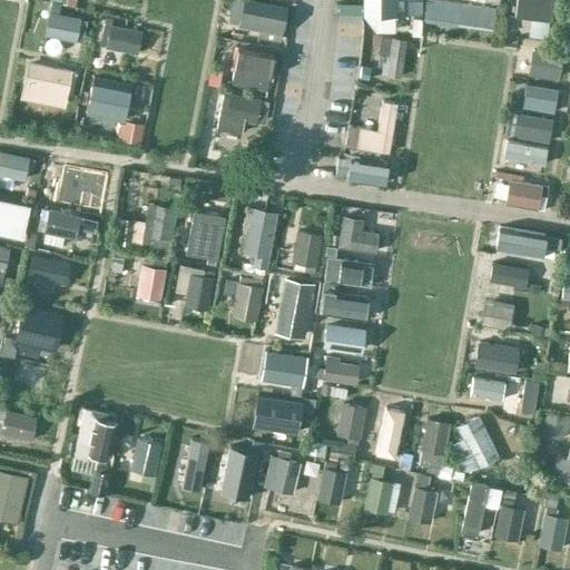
[(279,5),(258,0),(246,0),(243,21),(275,27),(279,5)]
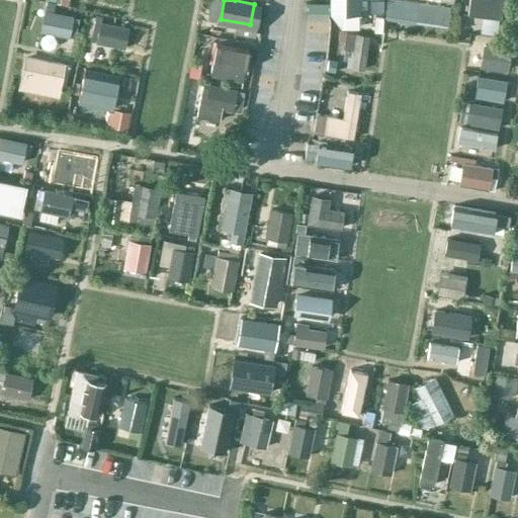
[(330,0),(330,13),(358,13),(358,0),(330,0)]
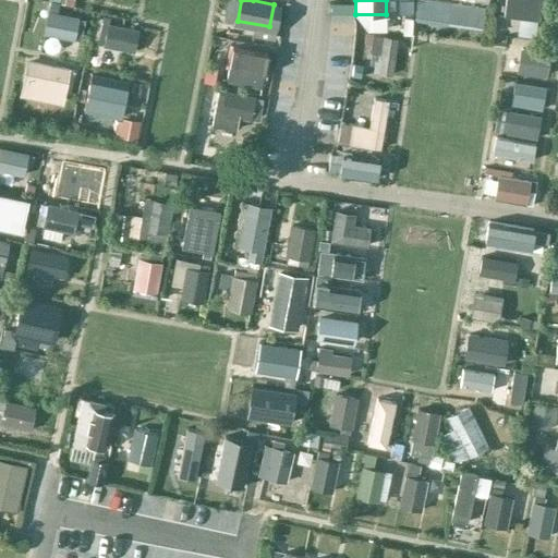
[(447,24),(450,2),(436,0),(419,0),(415,20),(447,24)]
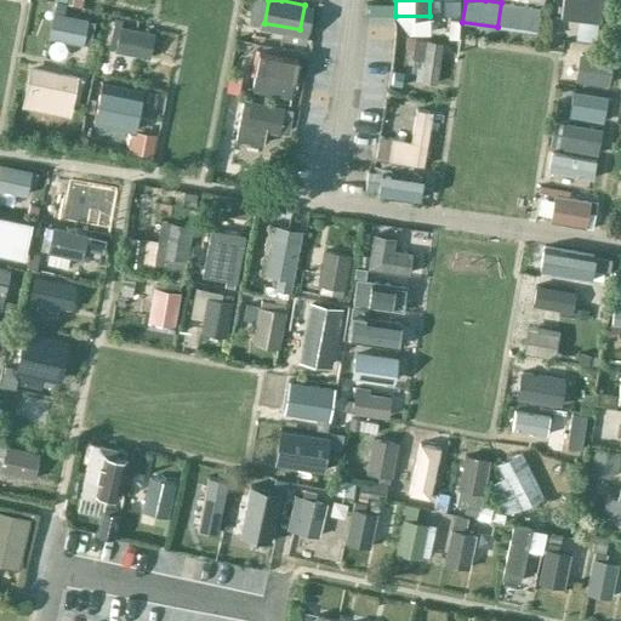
[(562,0),(560,17),(600,22),(603,0),(562,0)]
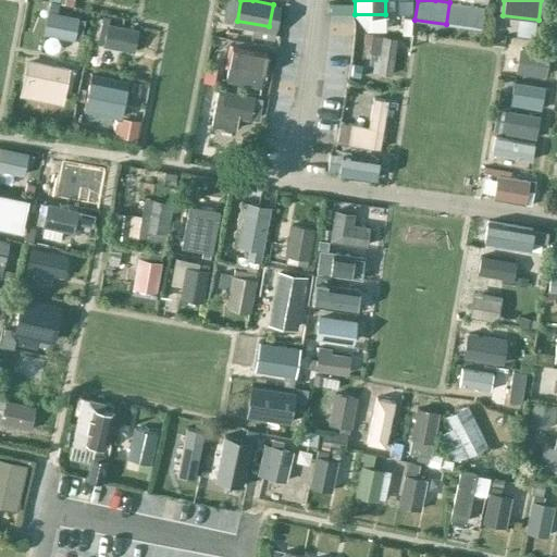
[(479,7),(449,2),(446,24),(475,28),(479,7)]
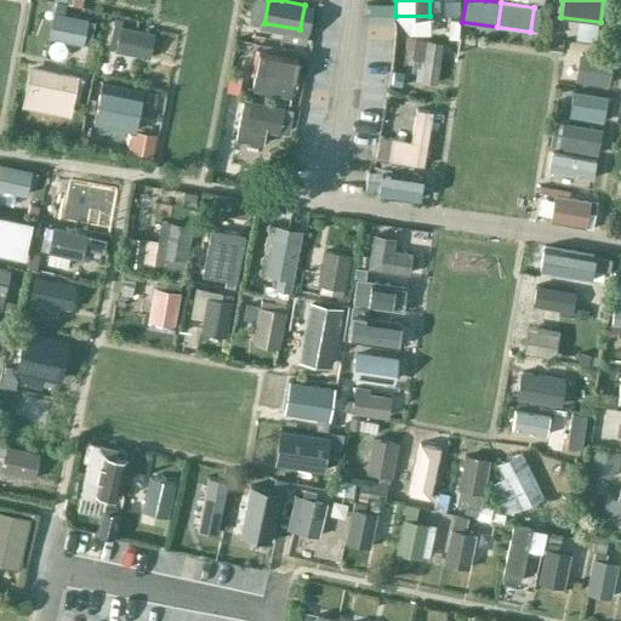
[(95,22),(52,12),(47,36),(90,45),(95,22)]
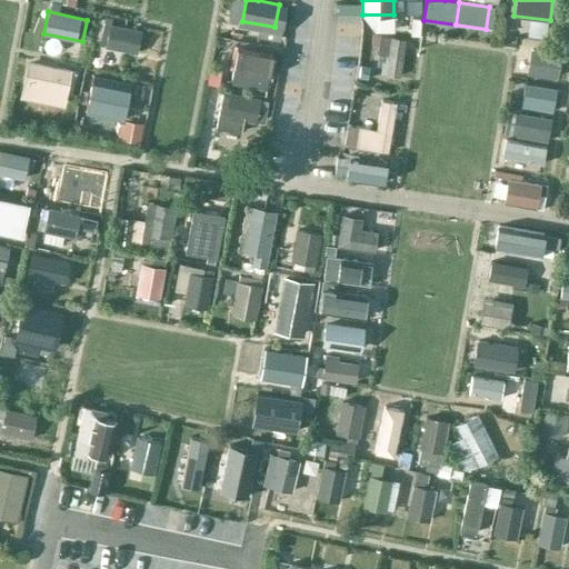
[(141,31),(103,23),(99,46),(137,53),(141,31)]
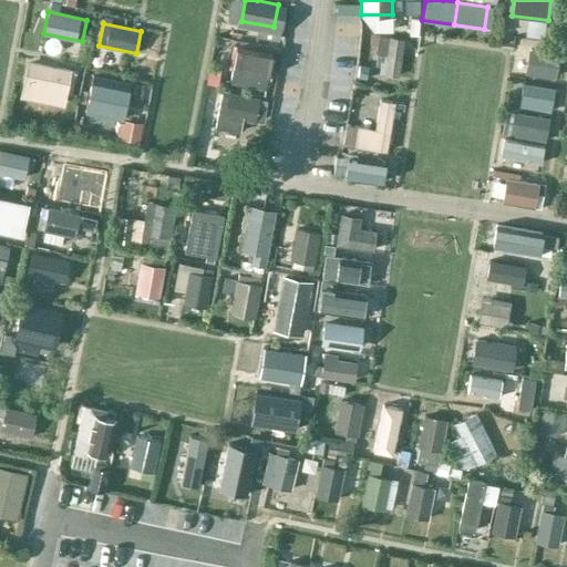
[(385,74),(398,76),(403,40),(379,35),(377,53),(379,54),(378,65),(387,66),(385,74)]
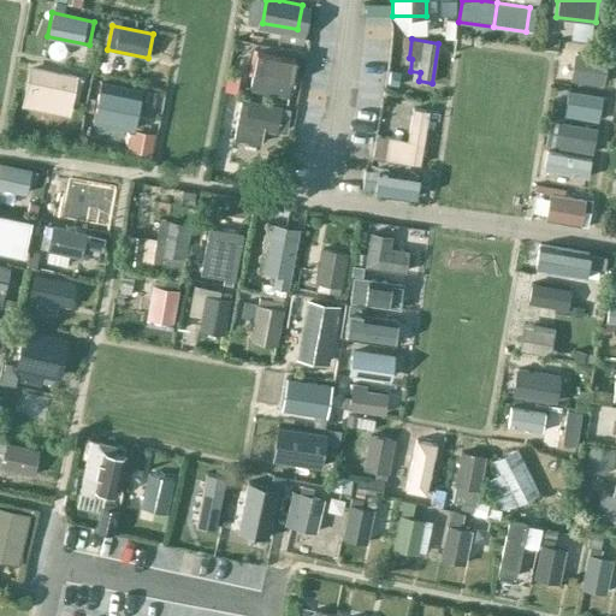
[(254,48),(249,73),(252,73),(249,88),(288,96),(295,57),(254,48)]
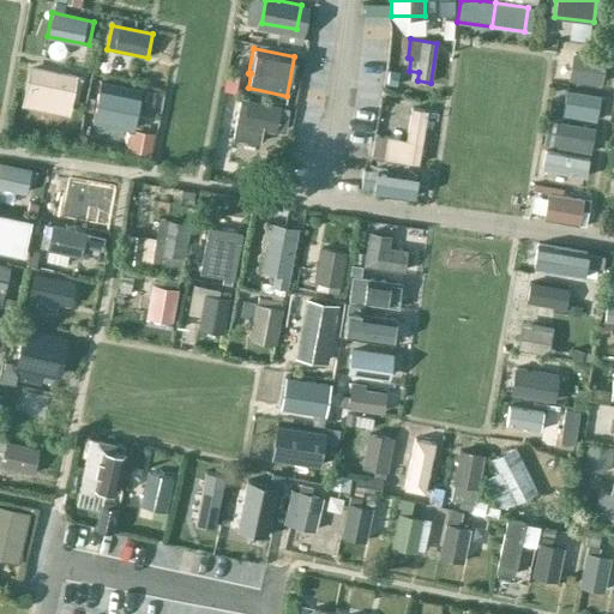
[(575,54),(570,78),(600,83),(605,54),(589,50),(588,56),(575,54)]
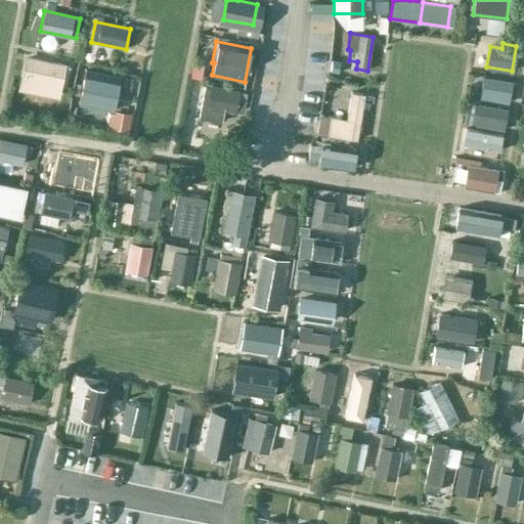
[(67,63),(25,55),(17,90),(59,99),(67,63)]
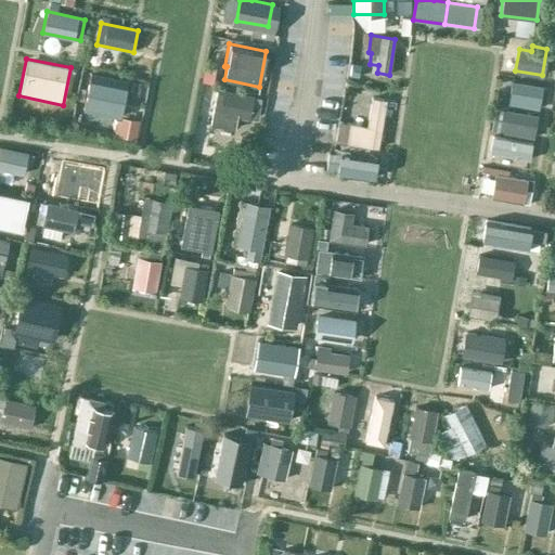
[(351,65),(349,78),(358,79),(360,66),(351,65)]
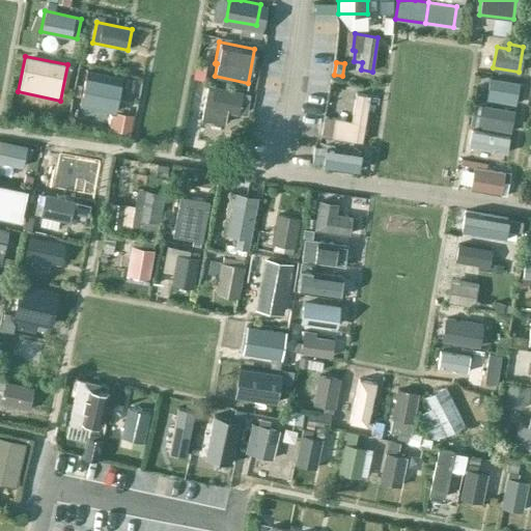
[(122,79),(86,71),(82,91),(118,99),(122,79)]
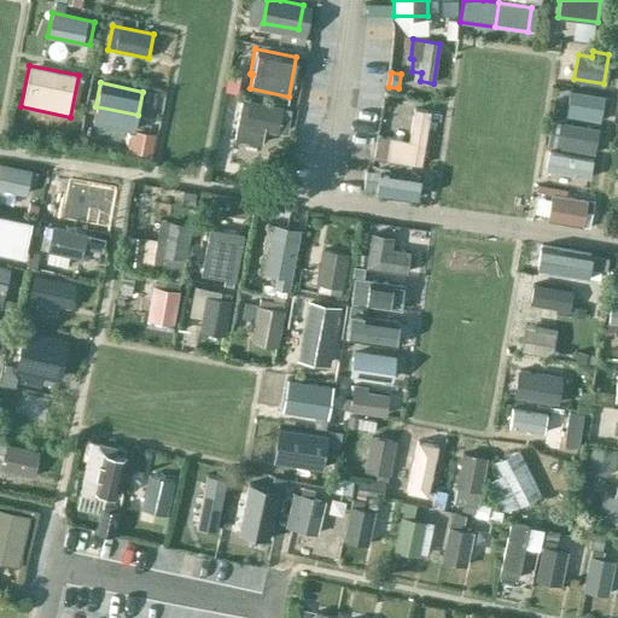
[(571,92),(567,110),(587,114),(587,118),(599,121),(604,97),(571,92)]
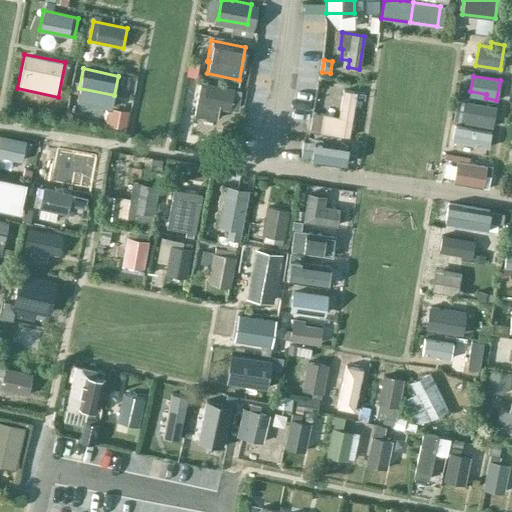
[(234,89),(206,83),(201,82),(194,114),(217,118),(220,107),(230,109),(232,98),(239,100),(241,90),(234,89)]
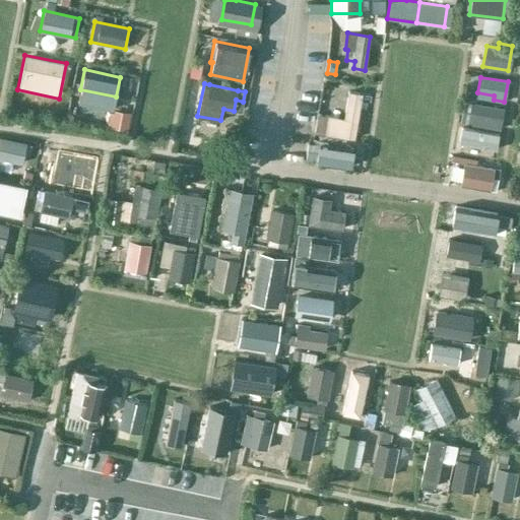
[(355,139),(362,101),(363,94),(348,91),(347,99),(343,118),(317,115),(314,133),(355,139)]
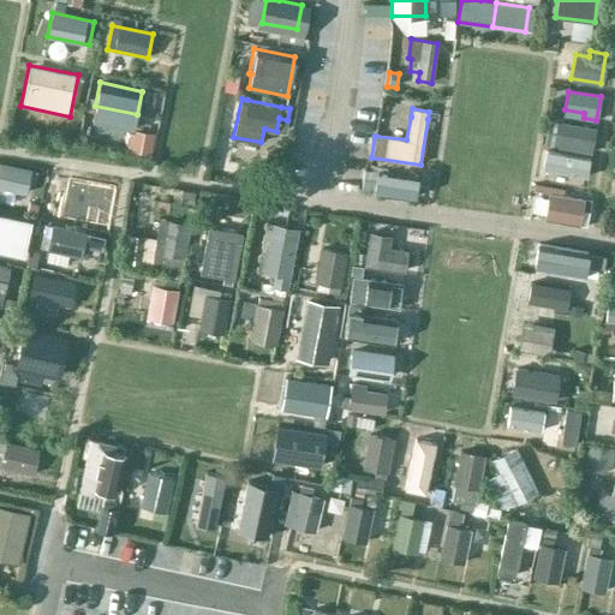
[(562,123),(560,142),(567,143),(566,148),(591,153),(595,129),(562,123)]
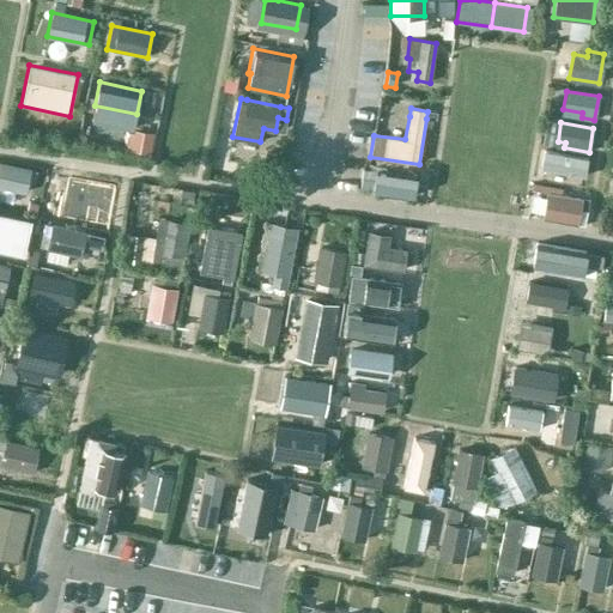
[(588,159),(545,151),(541,168),(586,176),(588,159)]
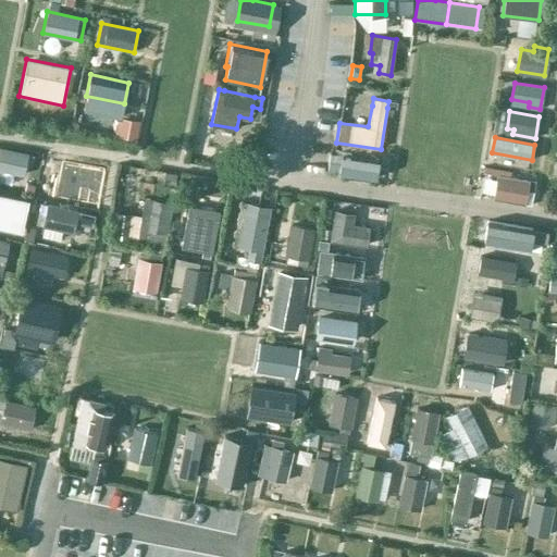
[(0,171),(24,177),(26,165),(33,166),(34,157),(28,156),(28,155),(0,148),(0,171)]
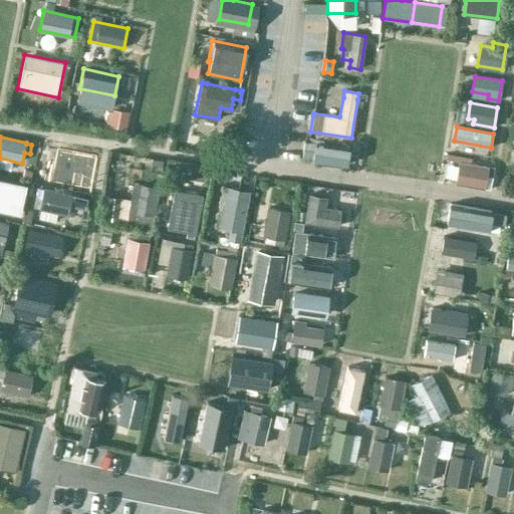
[(304,142),(302,158),(311,160),(347,165),(349,149),(304,142)]
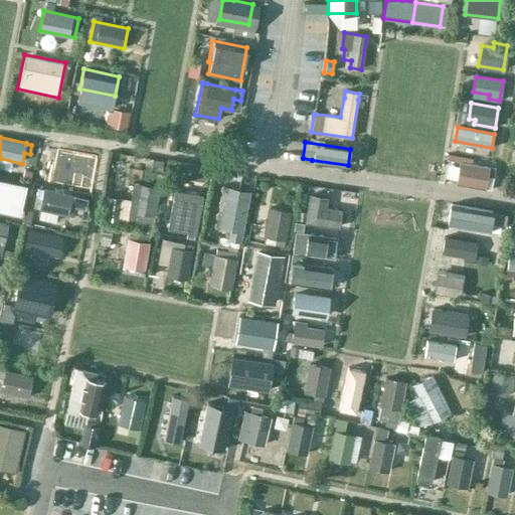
[(37,156),(46,158),(48,145),(40,143),(37,156)]
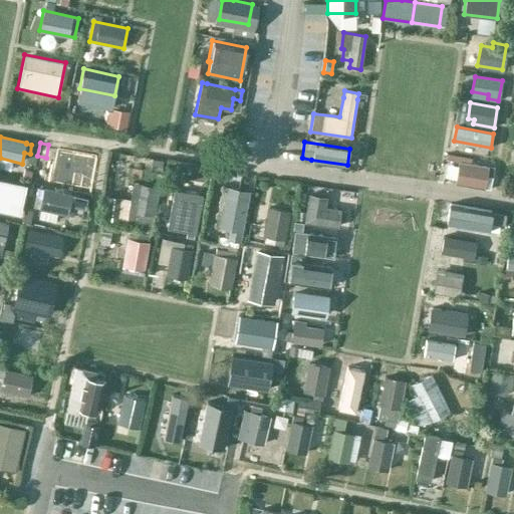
[(80,154),(51,149),(49,158),(47,168),(76,175),(80,154)]
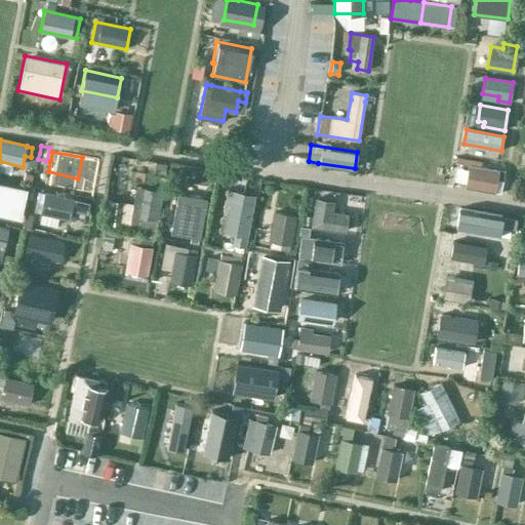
[(470,166),(466,187),(487,191),(489,180),(494,182),(496,171),(470,166)]
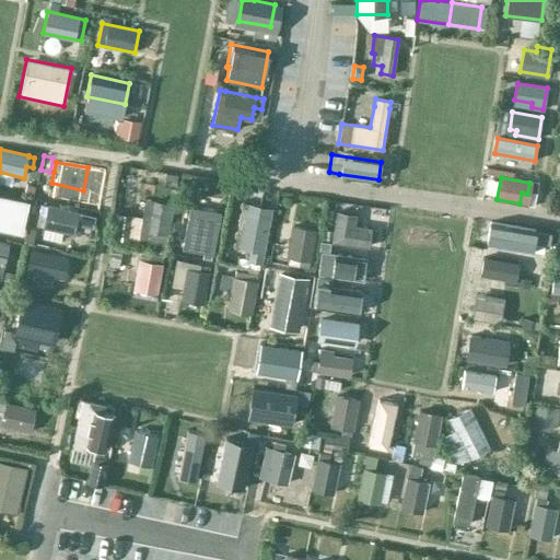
[(19,201),(19,200),(0,196),(0,219),(13,222),(16,211),(22,212),(24,202),(19,201)]
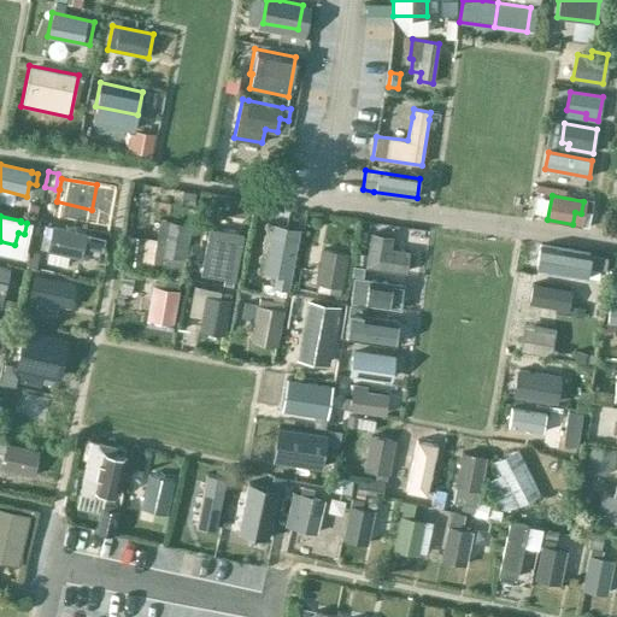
[(158,253),(157,260),(182,266),(183,259),(184,260),(192,225),(168,221),(165,235),(162,234),(158,253)]
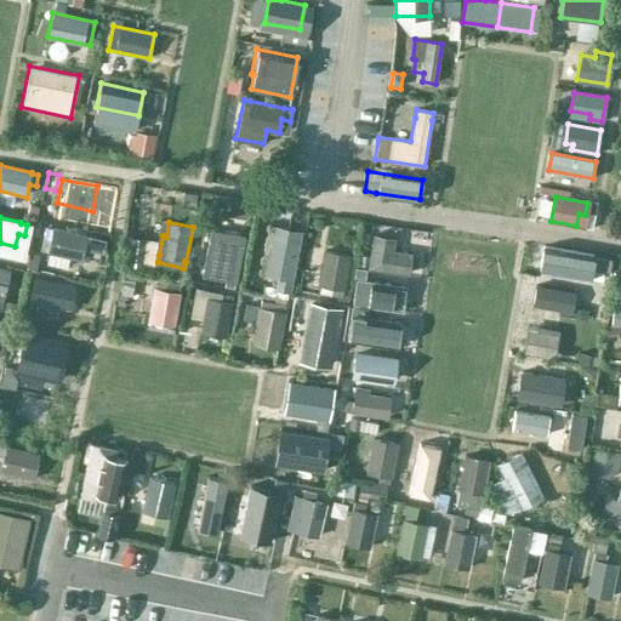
[(272,240),(265,275),(279,278),(278,285),(289,288),(290,280),(291,280),(298,246),(301,229),(274,224),(272,240)]
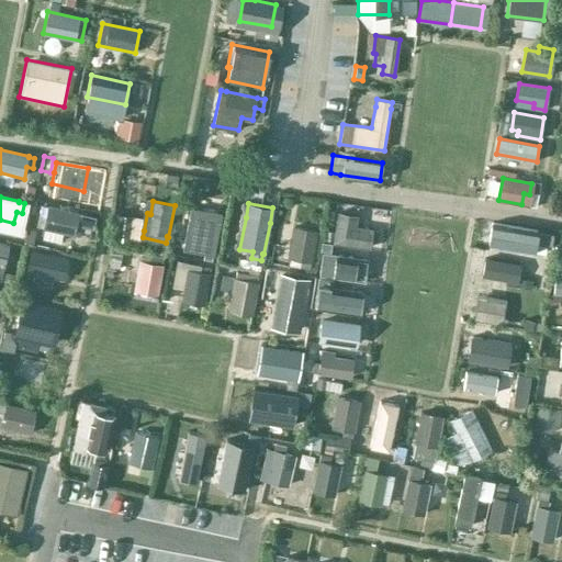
[(41,205),(38,216),(45,217),(43,228),(45,229),(43,238),(60,242),(63,233),(74,236),(77,224),(92,227),(94,217),(47,206),(47,208),(41,205)]
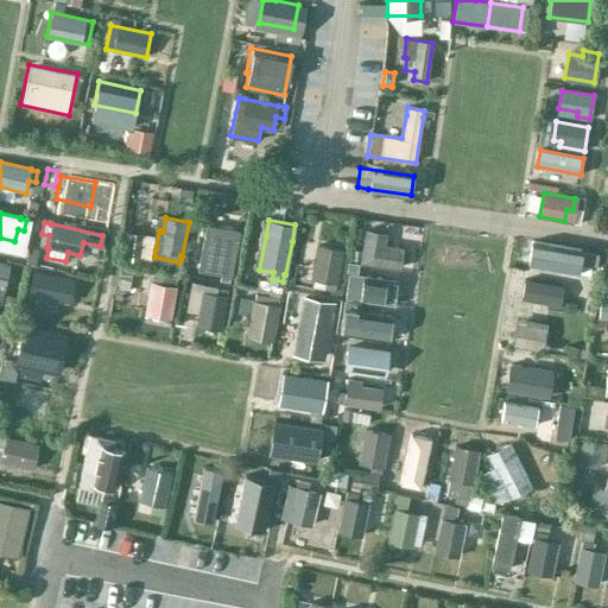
[(207,225),(198,267),(232,273),(239,230),(214,226),(207,225)]
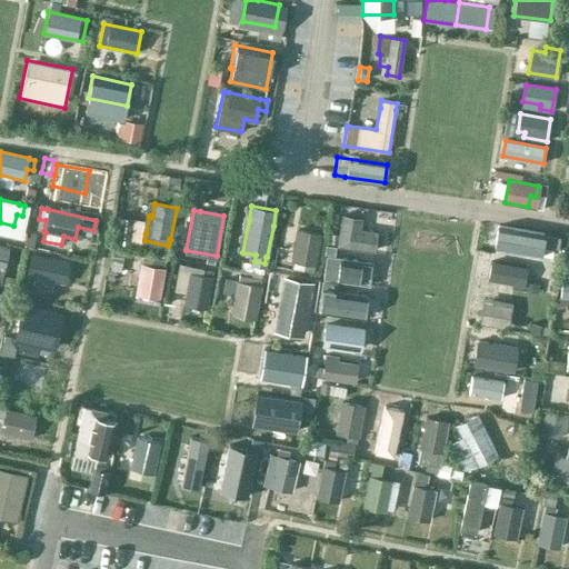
[(126,211),(119,236),(135,239),(140,215),(126,211)]
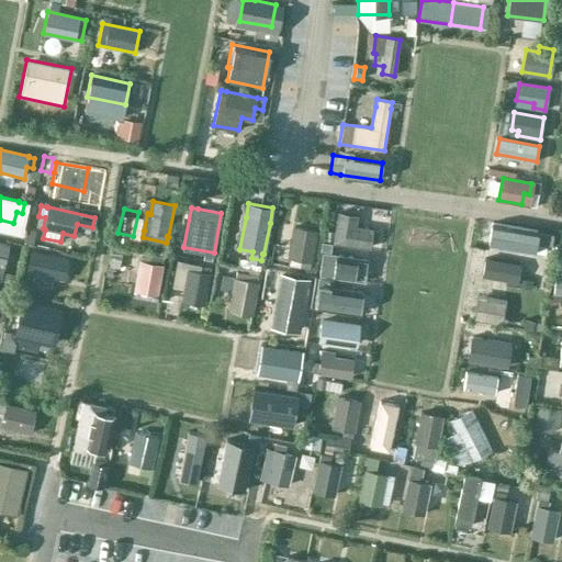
[(369,247),(372,229),(356,226),(357,215),(338,213),(334,242),(369,247)]
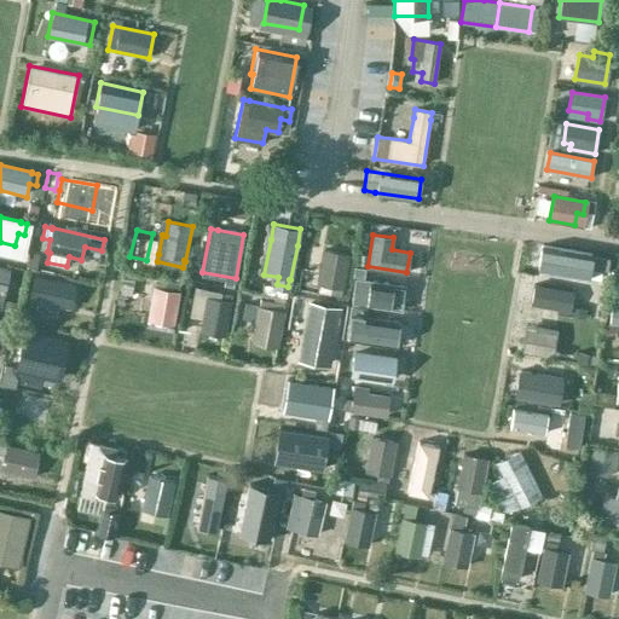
[(542,246),(538,267),(580,275),(583,266),(590,267),(591,255),(542,246)]
